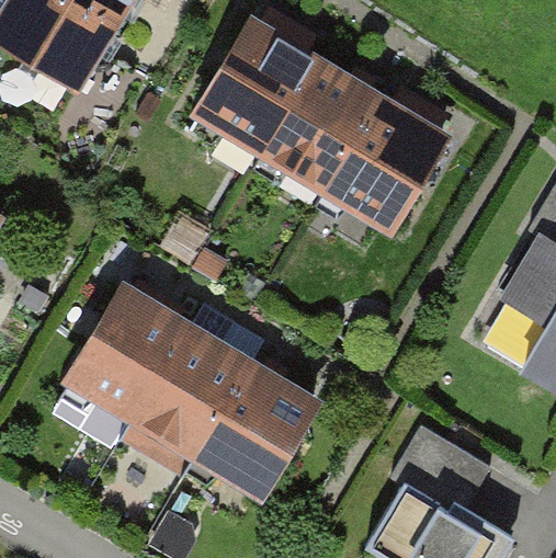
[(0,47),(75,92),(101,48),(112,30),(61,0),(0,0),(0,47)]
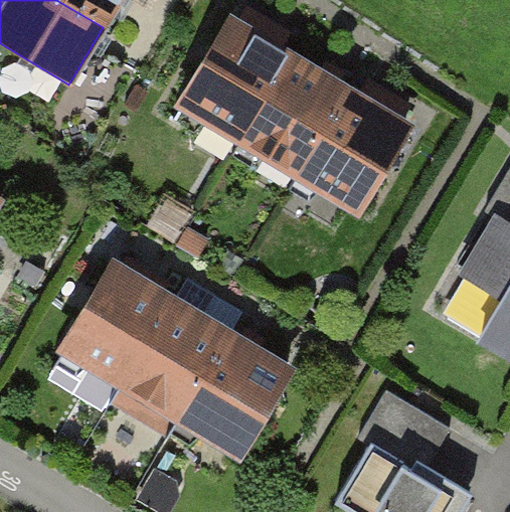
[(56,0),(103,27),(116,7),(119,0),(56,0)]
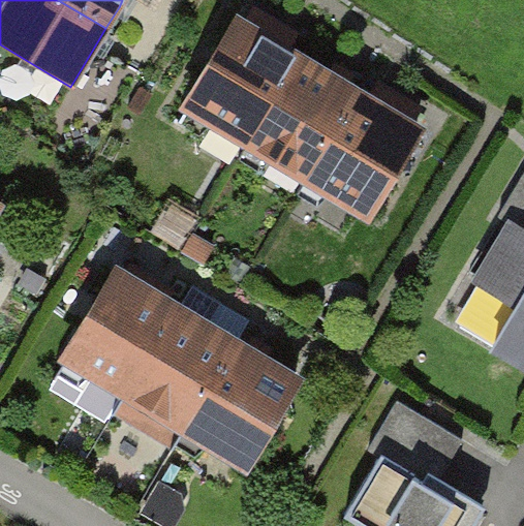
[(236,25),(185,109),(246,145),(296,61),(258,38),(268,24),(250,14),(242,28),(236,25)]
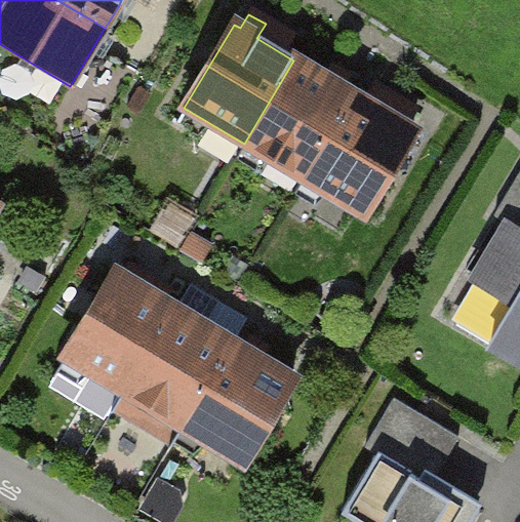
[(293,61),(244,144),(302,177),(352,95),(293,61)]
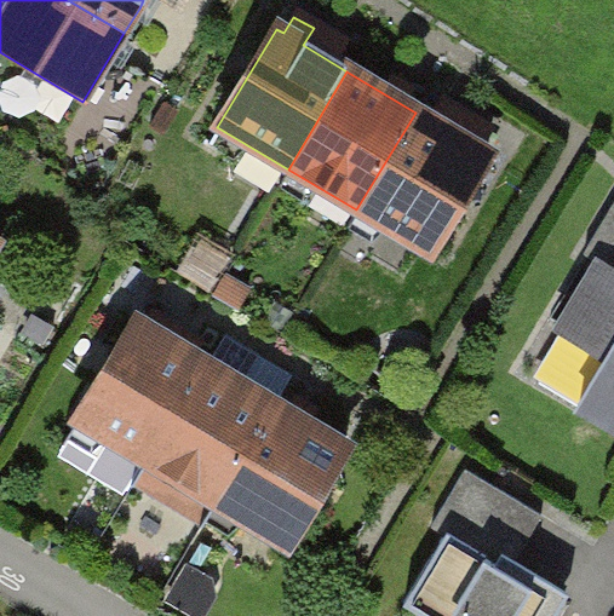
[(415,113),(356,209),(426,252),(486,154),(478,149),(488,133),(475,125),(464,143),(415,113)]
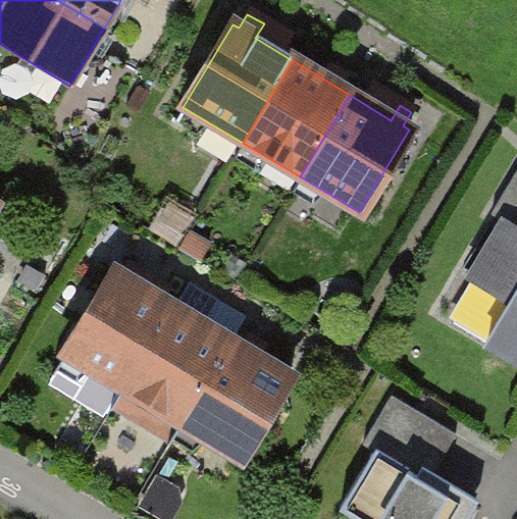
[(516,364),(516,172),(489,216),(502,225),(468,280),(508,305),(484,346),(516,364)]
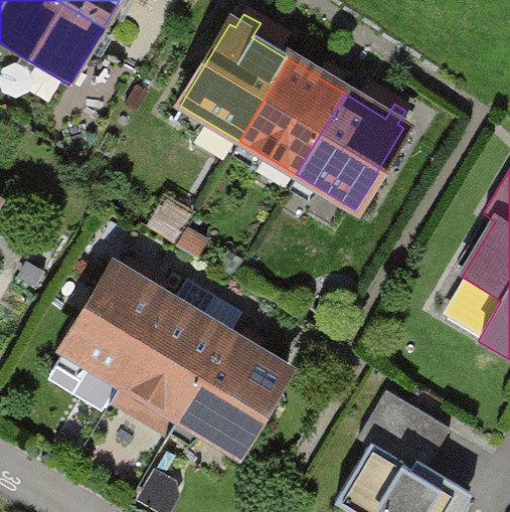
[(118,273),(112,269),(46,377),(105,411),(110,403),(170,303),(143,287),(150,276),(125,261),(118,273)]
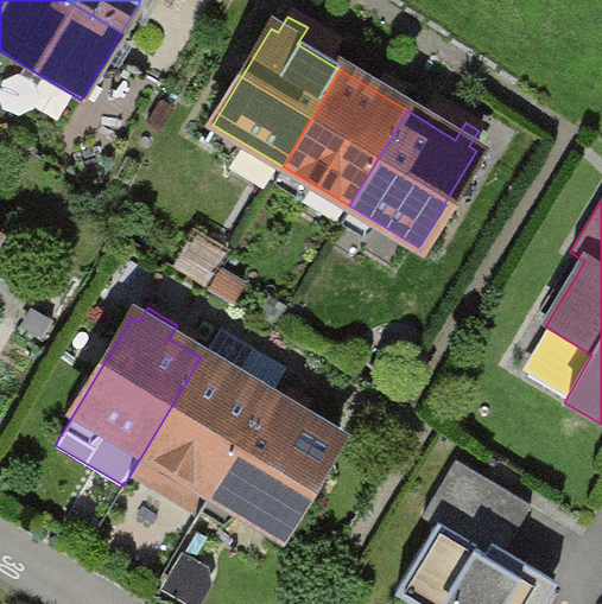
[(267,398),(201,357),(130,476),(196,516),(209,495),(267,398)]
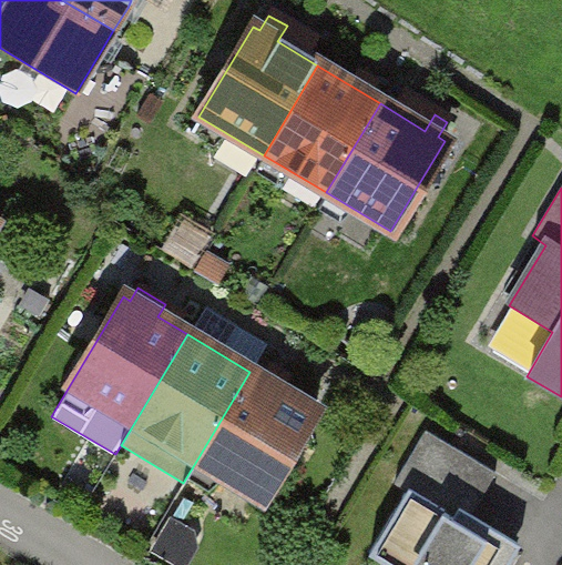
[(313,410),(249,372),(195,463),(258,501),(313,410)]
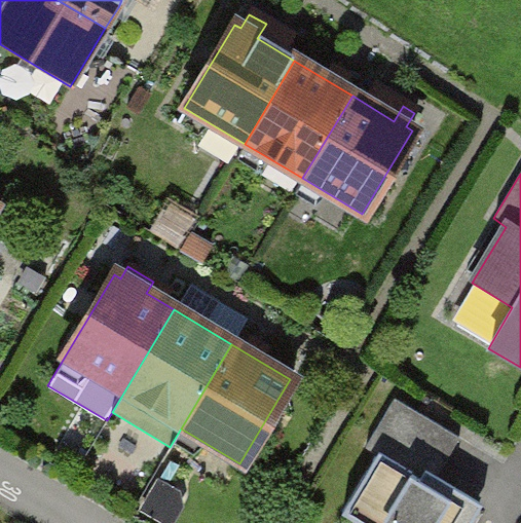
[(470,522),(479,507),(434,480),(456,442),(392,403),(363,451),(374,458),(340,515),(352,522),(470,522)]
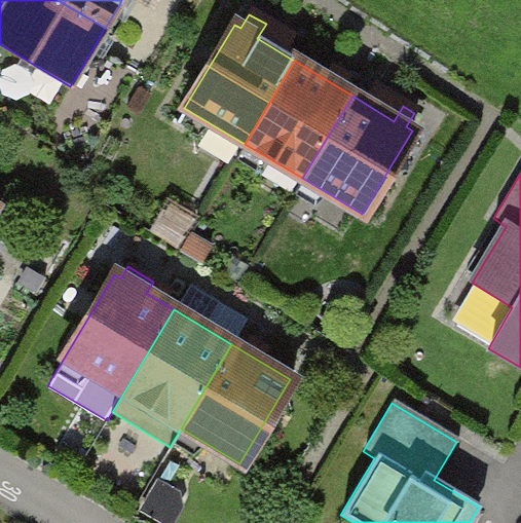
[(173,495),(156,485),(140,512),(157,522),(170,522),(177,511),(173,495)]
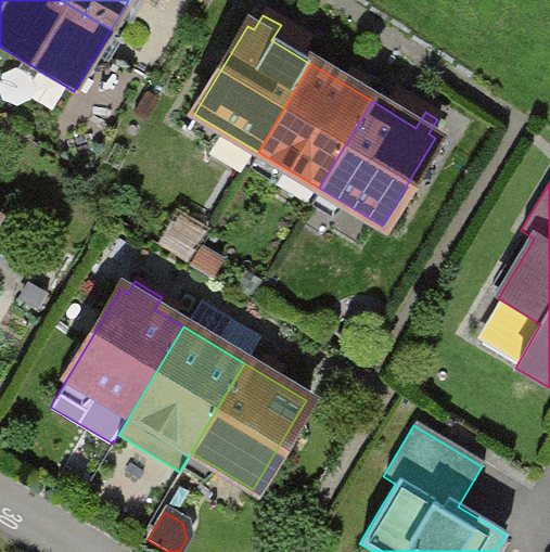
All buildings are outlined.
